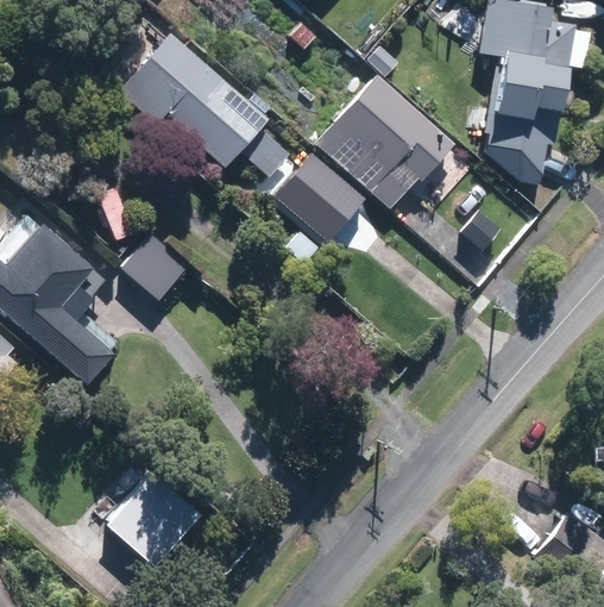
[(546,183),(564,73),(580,75),(587,35),(572,32),(573,26),(547,22),(548,8),(499,0),(478,0),(470,58),(490,62),(477,141),(491,143),(490,149),(523,180),(546,183)]
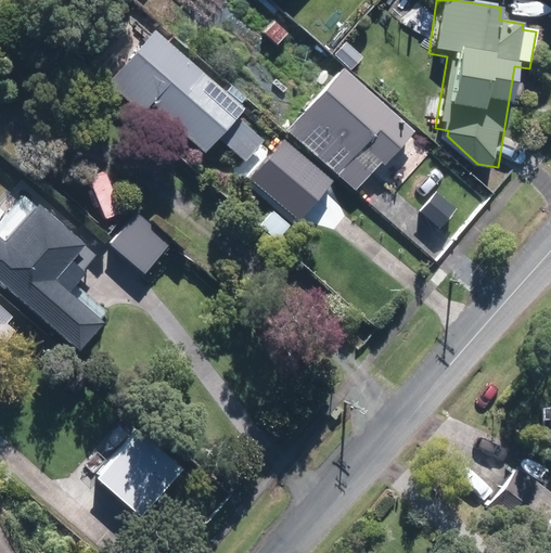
[(290,34),(277,22),(267,34),(279,44),(290,34)]
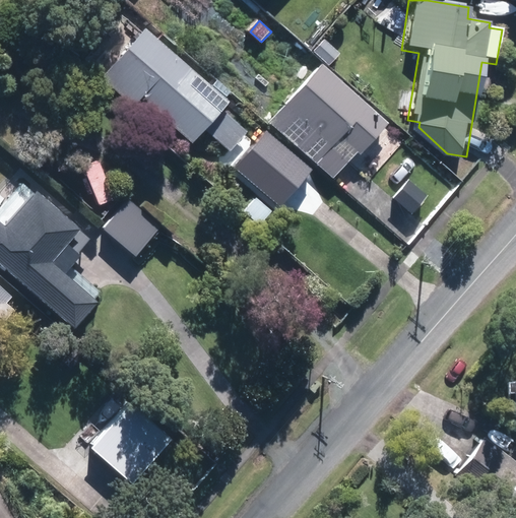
[(229,102),(145,27),(101,77),(134,107),(141,99),(192,143),(205,129),(231,152),(249,133),(221,109),(229,102)]
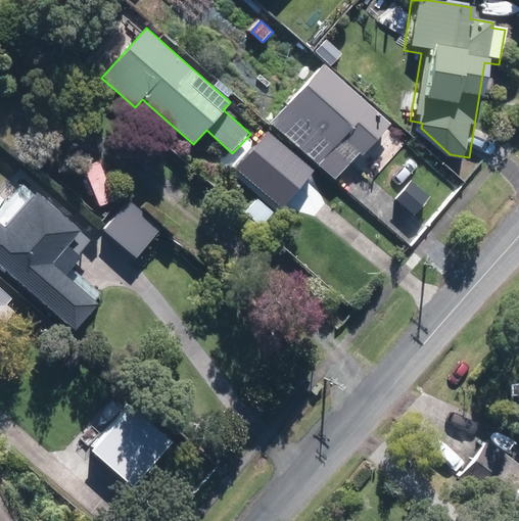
[(391,124),(324,63),(272,124),(336,180),(360,153),(363,155),(391,124)]
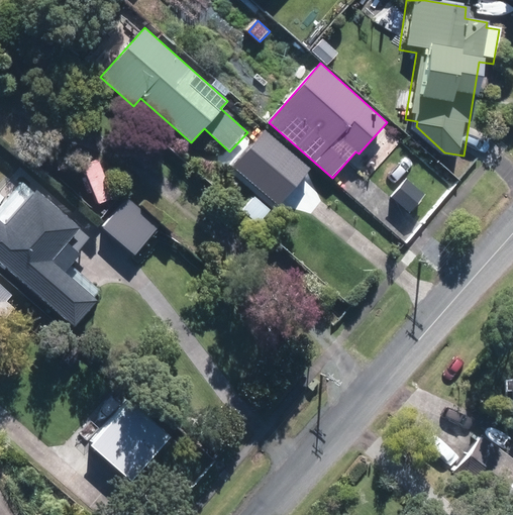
[(0,220),(0,263),(72,325),(95,299),(63,271),(78,253),(77,251),(89,236),(34,189),(4,224),(0,220)]
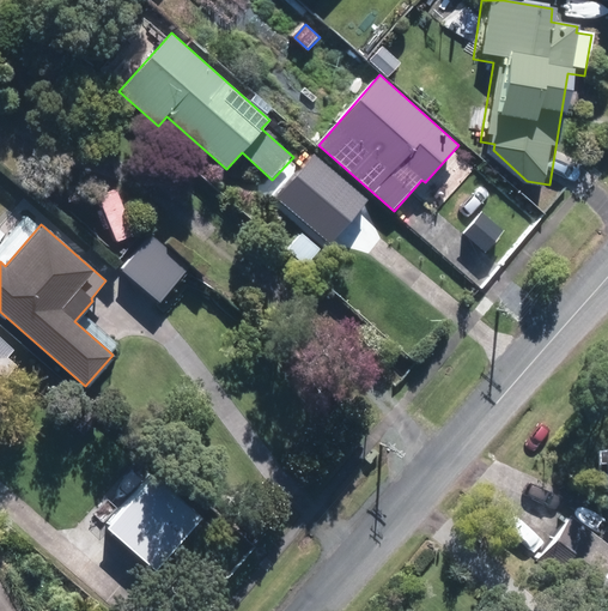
[(119,268),(160,303),(193,262),(151,229),(119,268)]
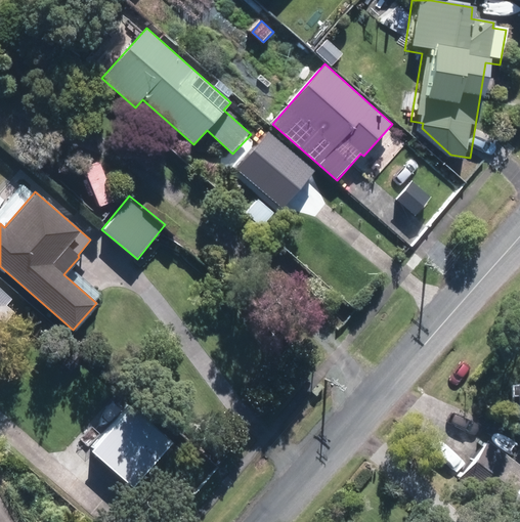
[(275,214),(260,200),(248,213),(263,227),(275,214)]
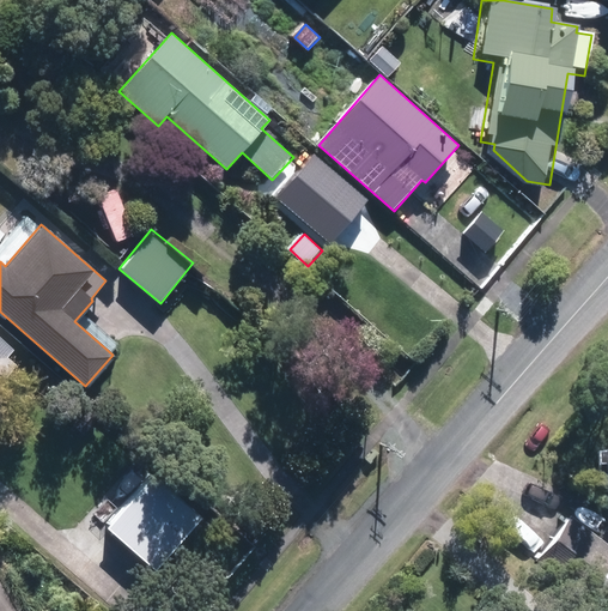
[(0,382),(17,363),(7,356),(13,350),(0,337),(0,382)]
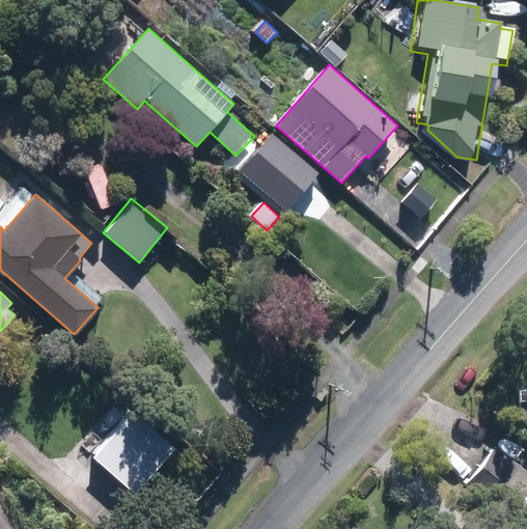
[(508,519),(526,495),(526,471),(496,447),(466,486),(508,519)]
